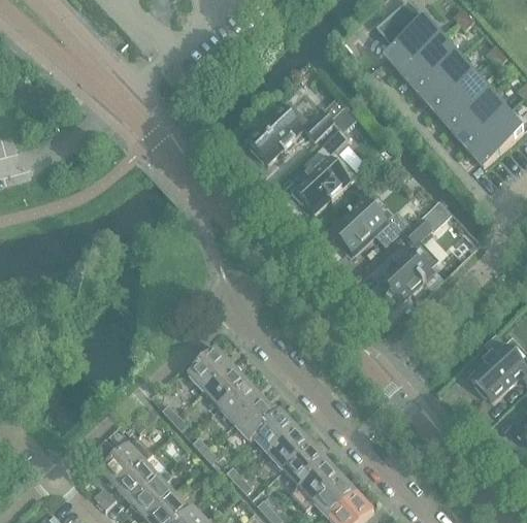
[(384,57),(400,75),(440,40),(407,2),(375,30),(393,50),(384,57)]
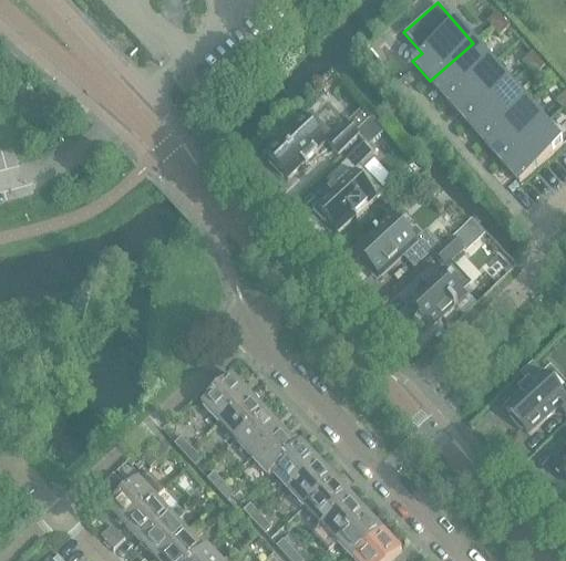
[(493,26),(503,17),(496,10),(486,18),(493,26)]
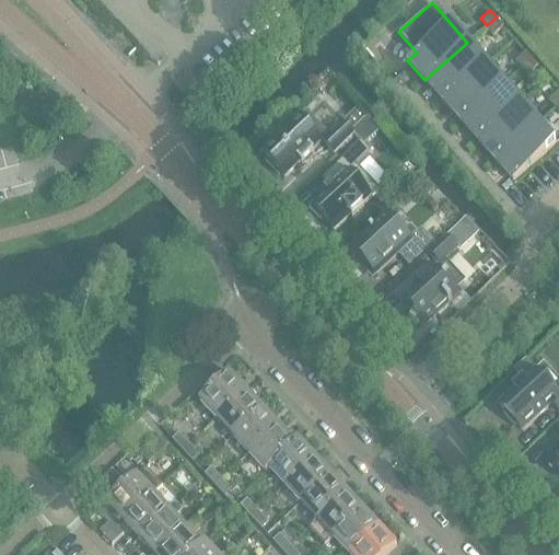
[(497,16),(487,25),(492,33),(498,27),(502,24),(497,16)]
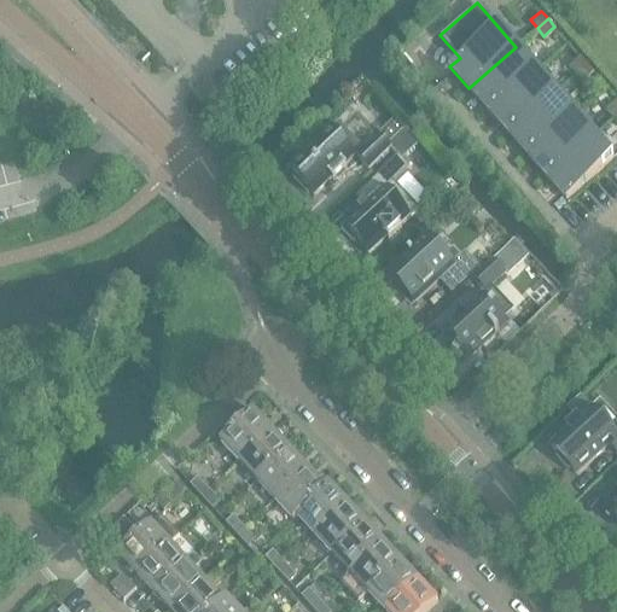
[(488,110),(535,69),(516,47),(469,88),(488,110)]
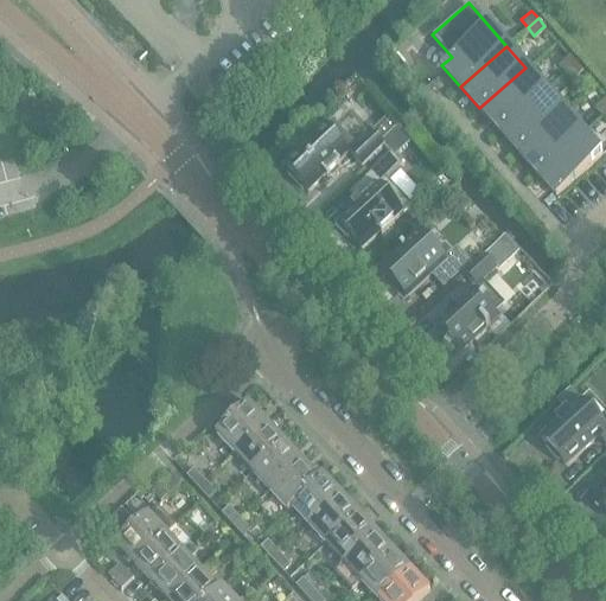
[(565,70),(575,61),(569,53),(563,58),(557,63),(565,70)]
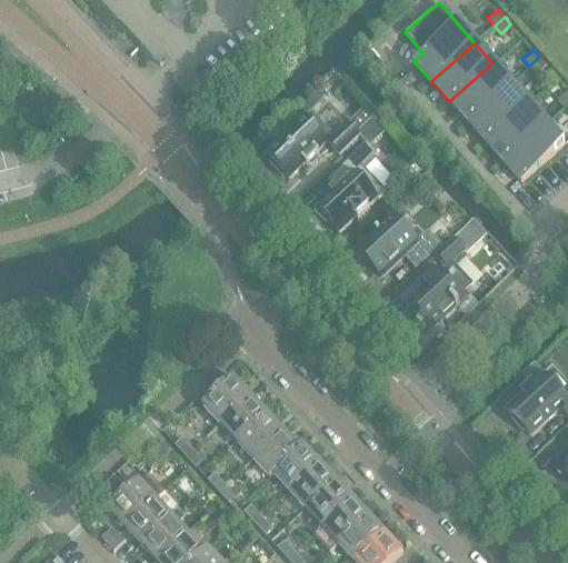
[(536,73),(541,68),(546,64),(539,57),(529,66),(536,73)]
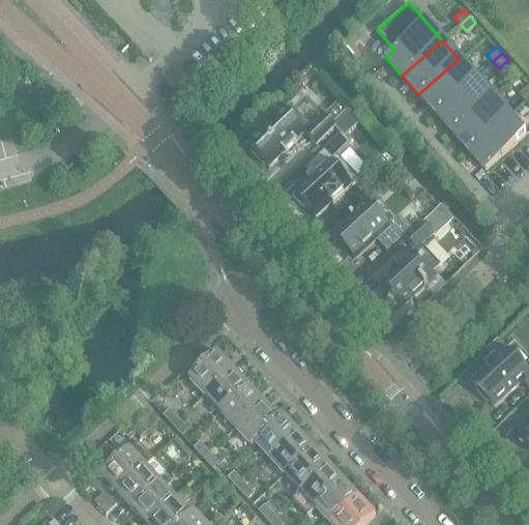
[(475,78),(459,59),(418,94),(435,113),(475,78)]
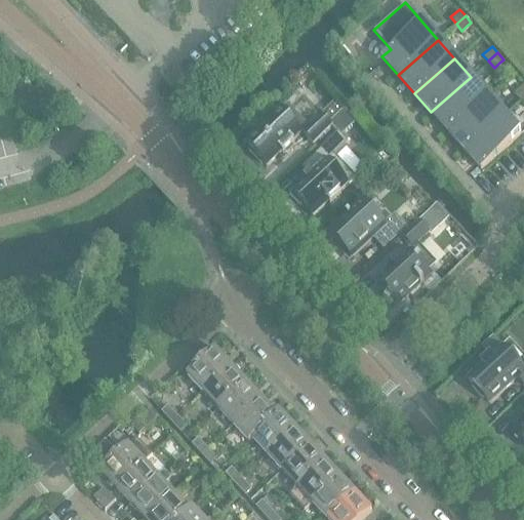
[(447,130),(487,95),(471,77),(431,112),(447,130)]
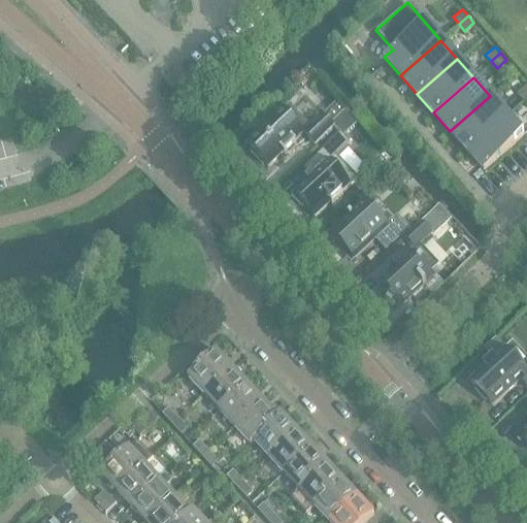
[(523,99),(526,95),(526,83),(526,84),(523,88),(517,93),(523,99)]
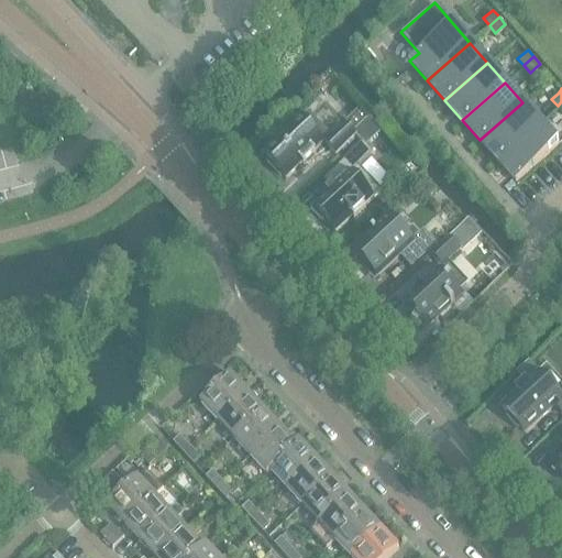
[(497,160),(540,122),(522,102),(480,140),(497,160)]
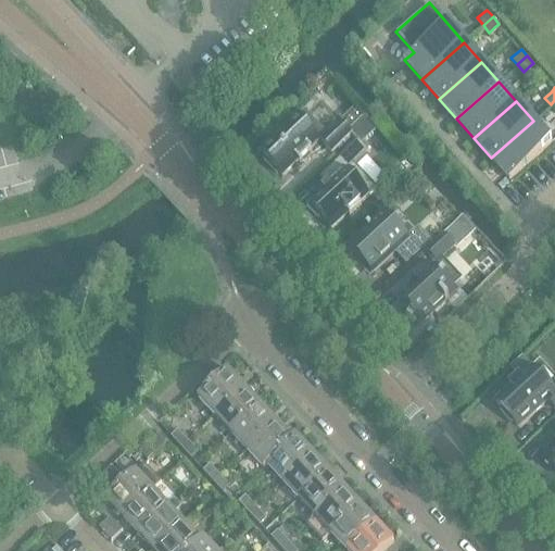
[(269,140),(260,150),(264,154),(262,155),(276,171),(277,168),(281,173),(298,159),(299,160),(311,149),(308,147),(319,137),(322,140),(335,128),(331,124),(325,130),(304,110),(297,116),(295,115),(286,125),(282,122),(276,127),(266,137),(269,140)]
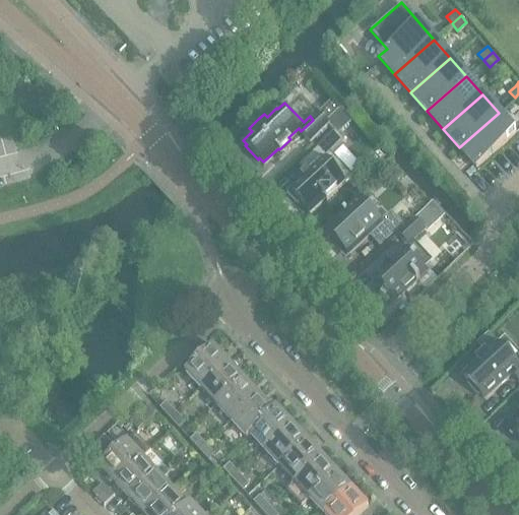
[(331,114),(325,120),(330,125),(334,130),(334,129),(337,131),(337,132),(351,119),(350,118),(340,107),(338,109),(331,114)]
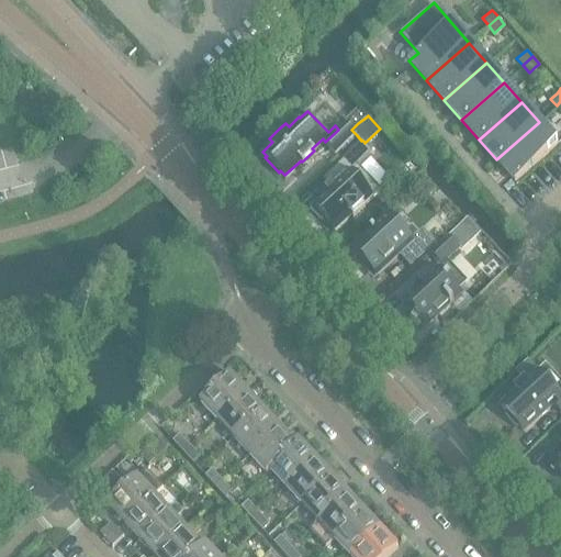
[(557,142),(539,122),(496,159),(514,180),(557,142)]
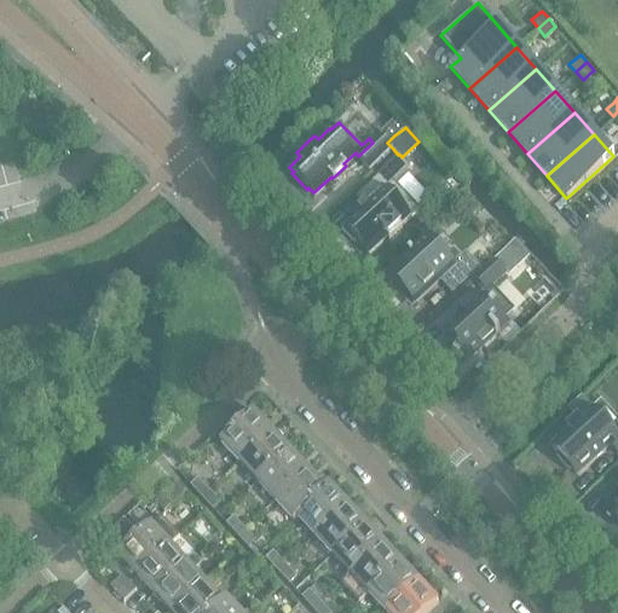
[(373,143),(358,156),(371,169),(393,149),(387,143),(380,136),(373,143)]
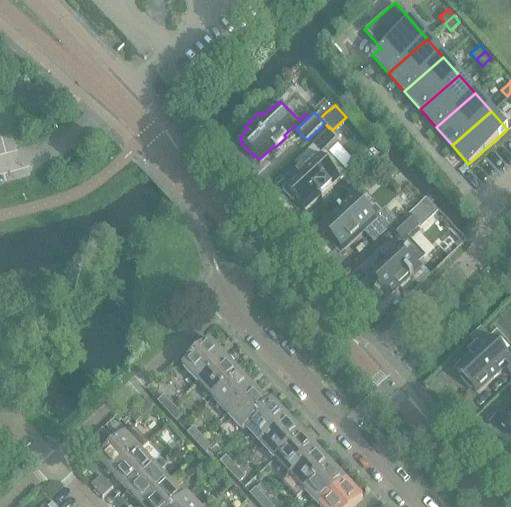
[(305,166),(284,186),(305,208),(319,195),(321,197),(332,187),(330,185),(346,170),(326,148),(338,137),(332,130),(332,129),(329,127),(329,128),(297,157),(305,166)]
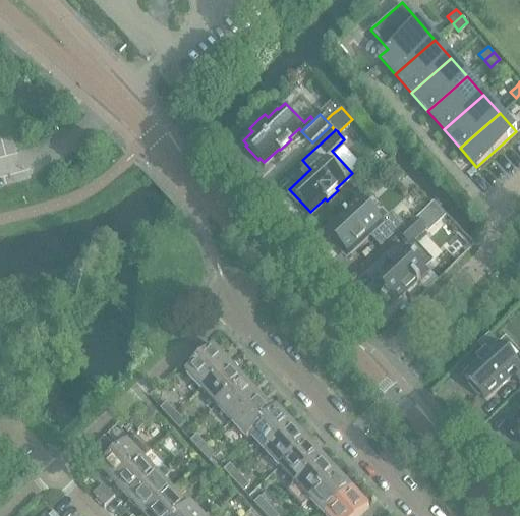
[(358,198),(326,229),(340,245),(341,244),(349,252),(372,231),(385,243),(406,224),(394,211),(382,222),(358,198)]
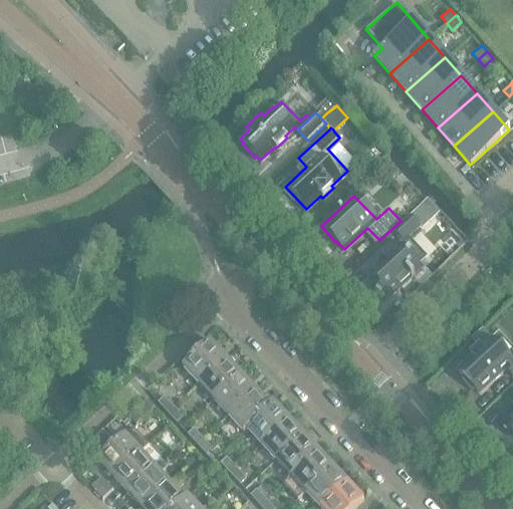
[(404,239),(368,273),(374,279),(372,281),(388,297),(422,265),(419,262),(427,254),(410,235),(422,223),(414,214),(396,231),(404,239)]
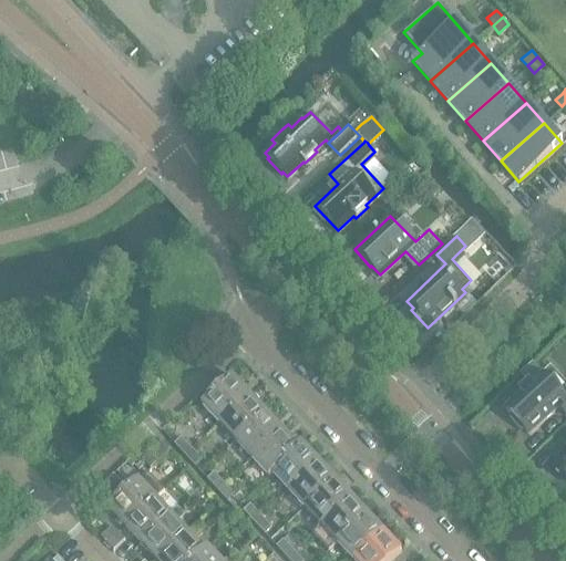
[(533,359),(521,370),(530,380),(542,369),(533,359)]
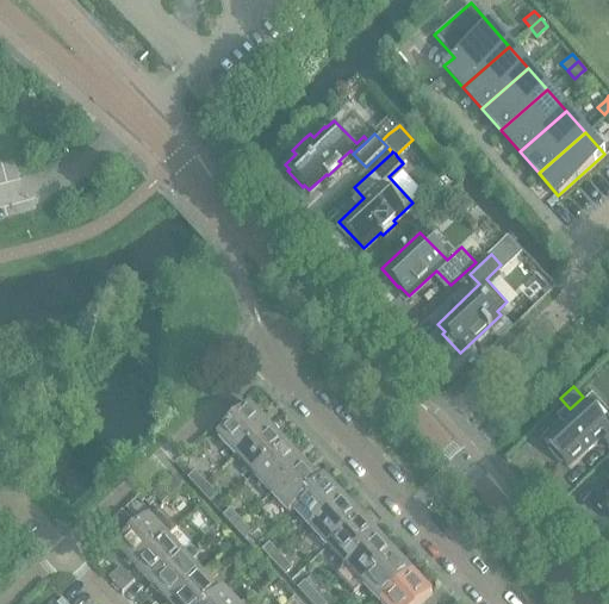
[(608,409),(595,393),(588,399),(584,396),(583,397),(570,409),(539,436),(567,467),(600,437),(608,447),(608,409)]
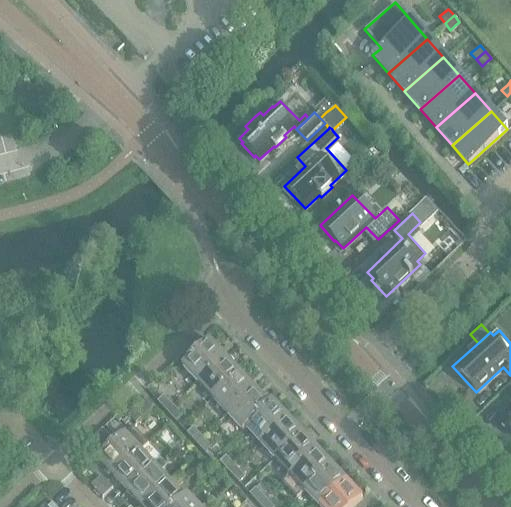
[(197,380),(224,355),(208,338),(181,363),(197,380)]
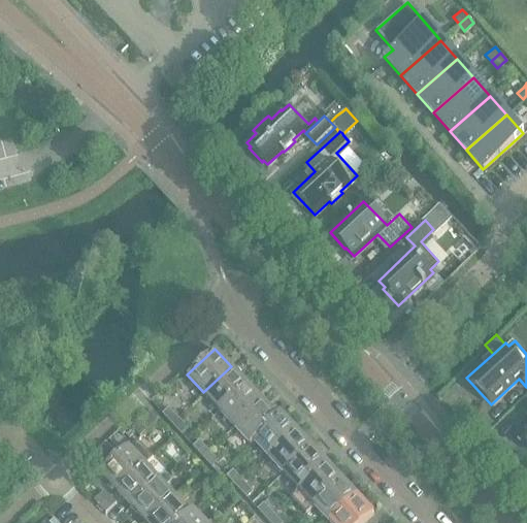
[(219,409),(246,383),(231,366),(203,392),(219,409)]
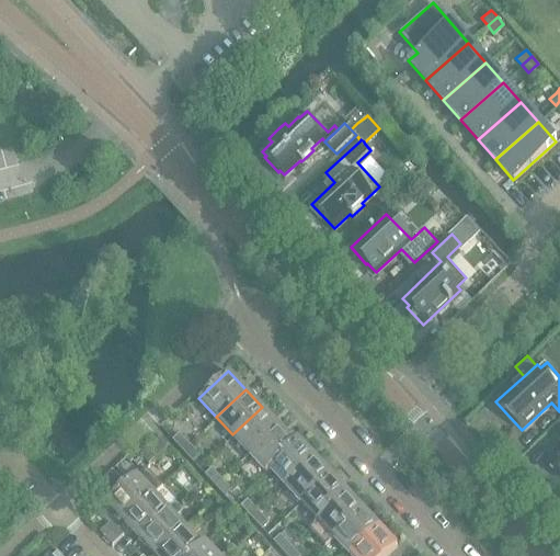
[(248,452),(277,424),(262,407),(232,434),(248,452)]
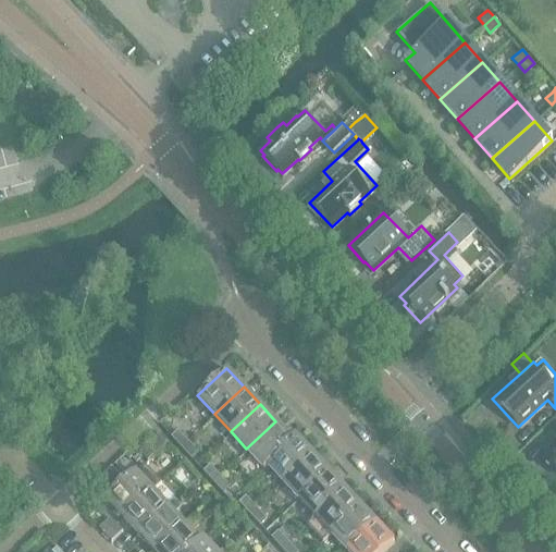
[(267,463),(292,439),(275,421),(246,449),(263,466),(266,463),(267,463)]
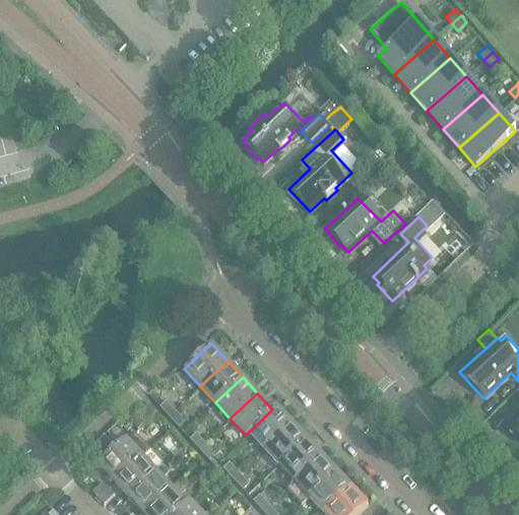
[(170,415),(176,409),(166,399),(159,405),(170,415)]
